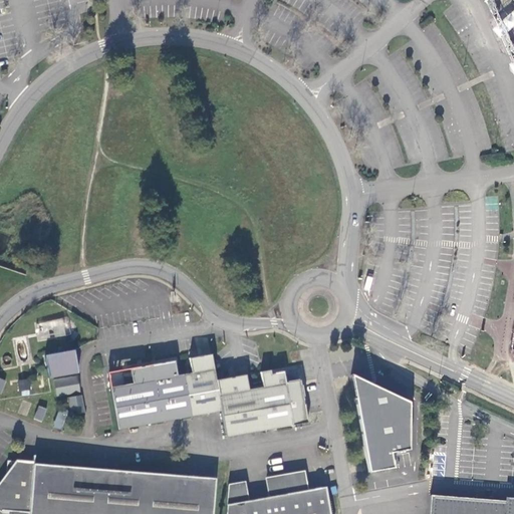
[(74,348),(45,354),(48,377),(78,372),(76,358),(74,348)]
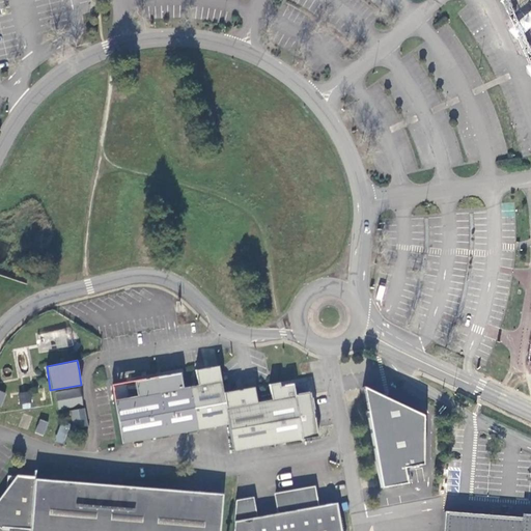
[(198,385),(192,386),(200,429),(229,424),(233,450),(318,438),(314,414),(311,392),(296,395),(294,385),(283,386),(281,386),(280,383),(270,385),(273,399),(257,402),(255,388),(240,390),(224,393),(219,366),(196,370),(198,385)]
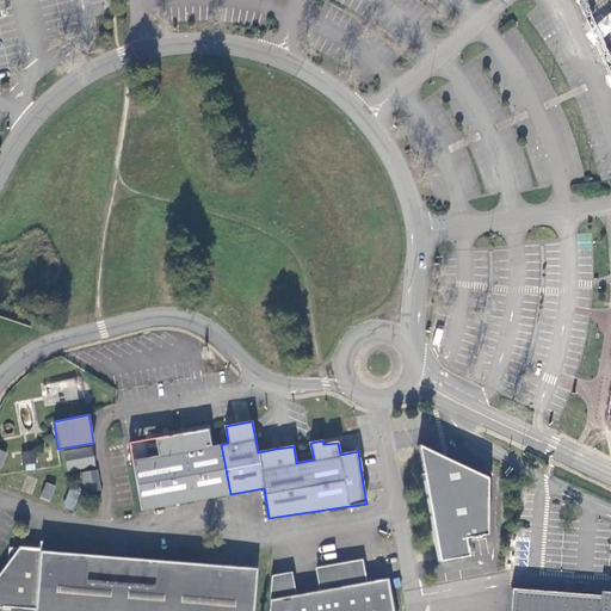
[(208,430),(183,433),(195,500),(230,494),(221,444),(210,445),(208,430)]
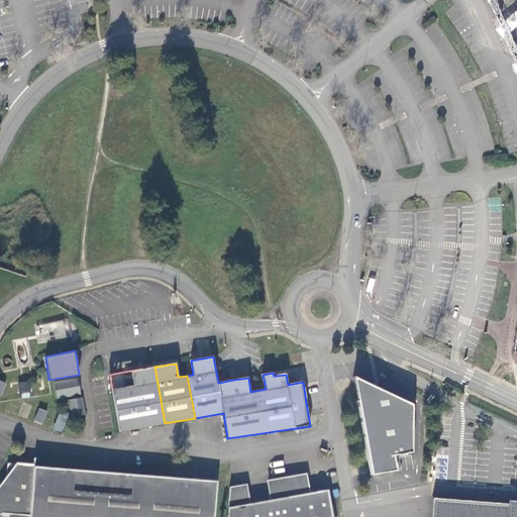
[(165,423),(154,367),(129,371),(132,385),(110,388),(116,424),(118,431),(165,423)]
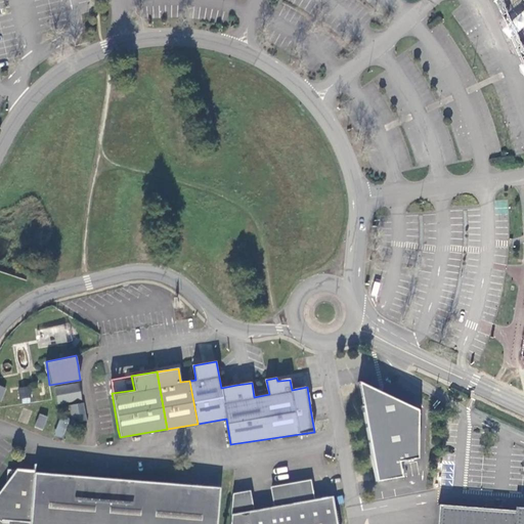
[(19,375),(11,377),(12,385),(20,383),(19,375)]
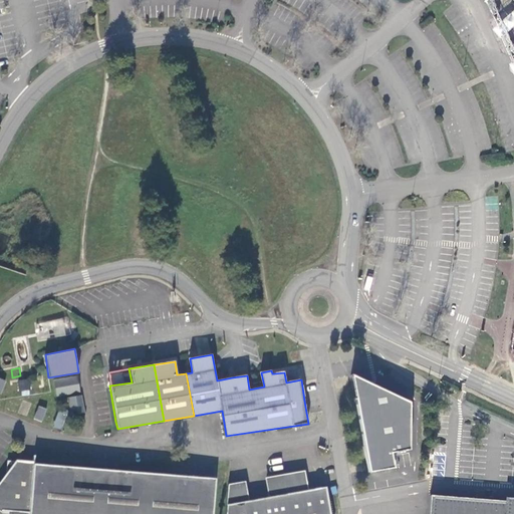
[(78,374),(54,379),(56,396),(81,393),(78,374)]
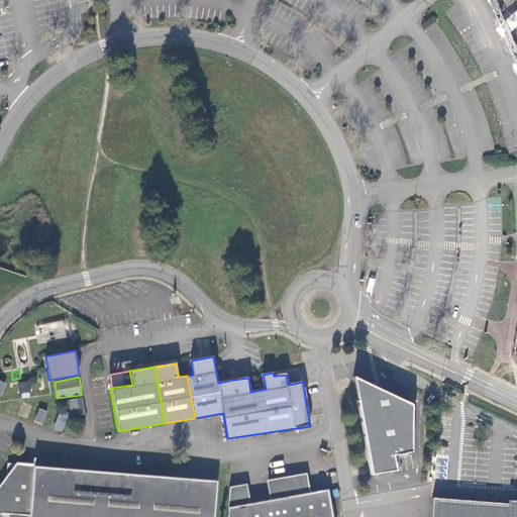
[(412,404),(353,378),(355,388),(372,474),(396,470),(393,454),(411,451),(412,404)]
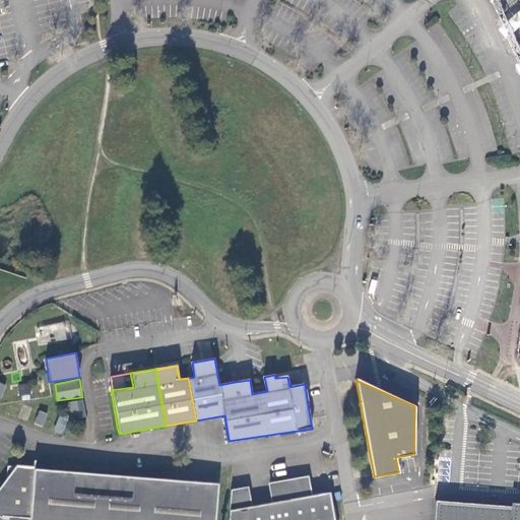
[(30,383),(18,384),(20,396),(31,394),(30,383)]
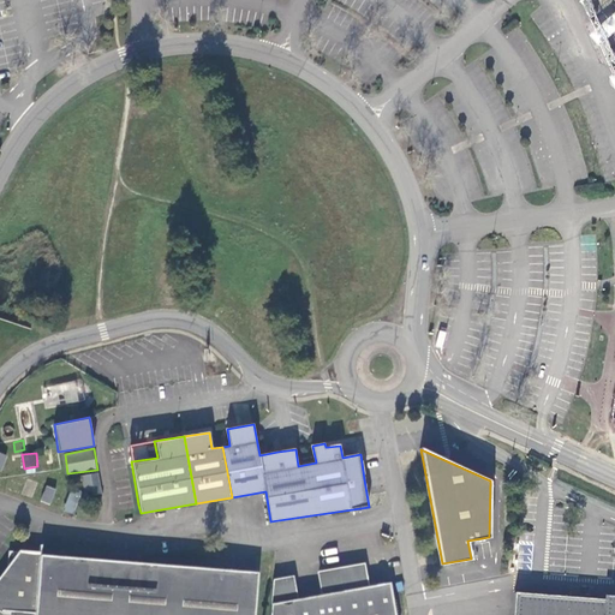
[(49,454),(39,455),(41,466),(52,465),(49,454)]
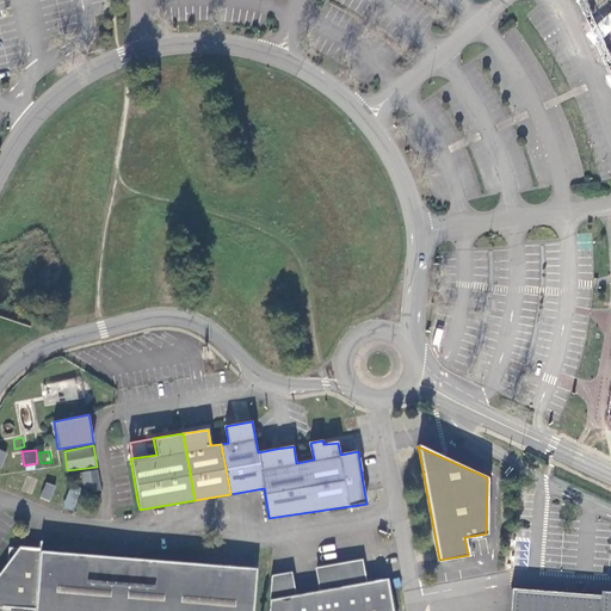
[(18,454),(8,455),(11,467),(20,466),(18,454)]
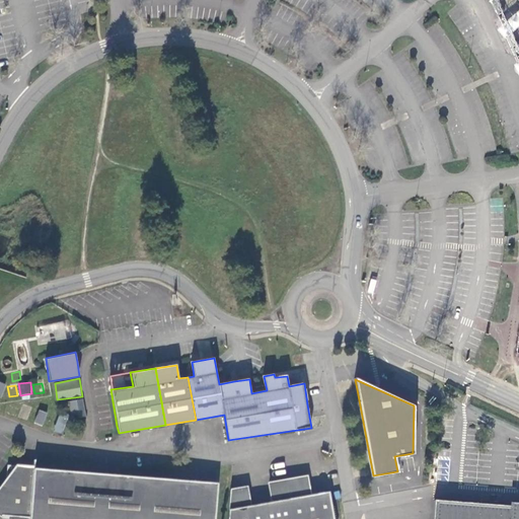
[(83,398),(68,401),(72,419),(85,417),(83,398)]
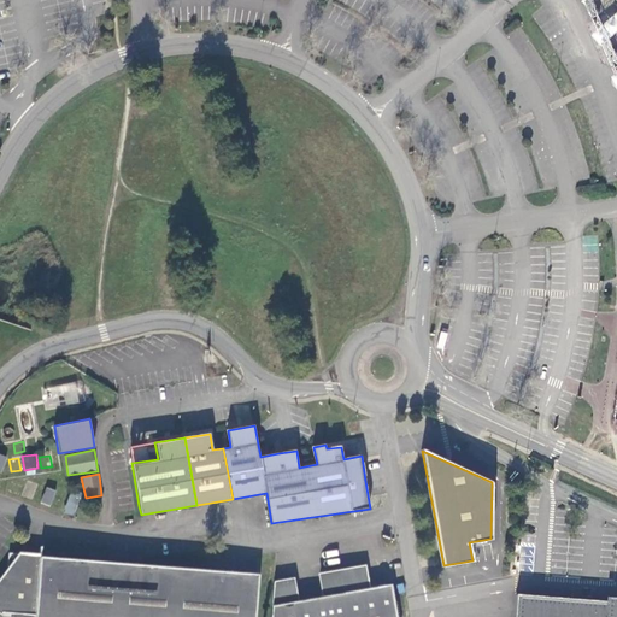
[(40,483),(24,477),(18,494),(34,499),(40,483)]
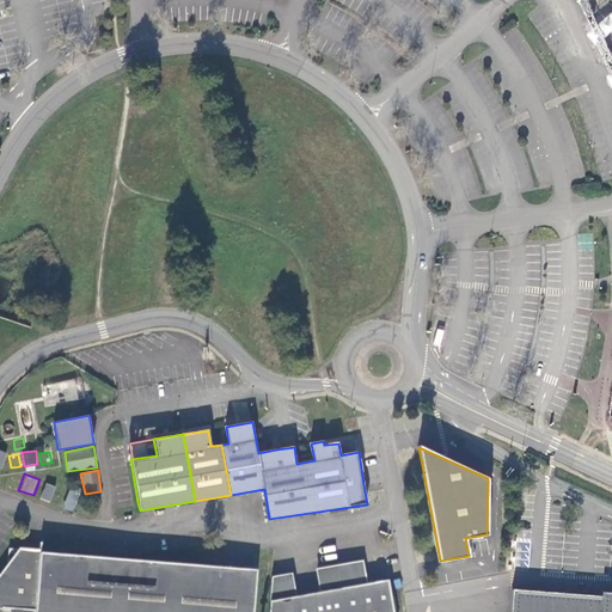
[(55,487),(47,483),(42,497),(50,501),(55,487)]
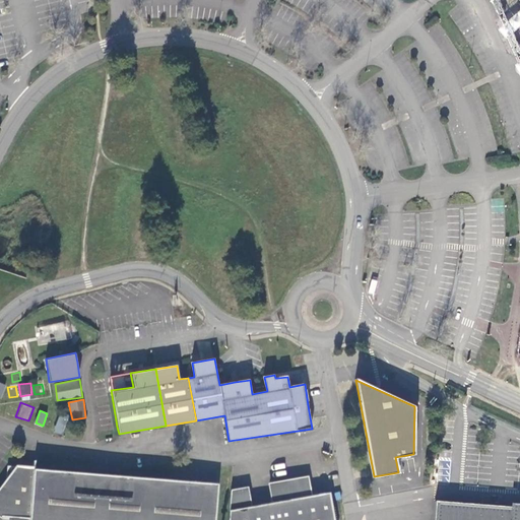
[(68,414),(61,411),(53,432),(62,434),(68,414)]
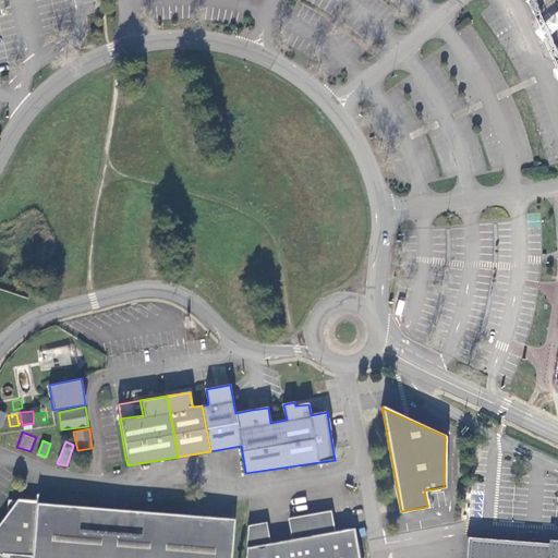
[(14,509),(0,528),(0,550),(3,554),(33,556),(32,557),(231,557),(234,518),(205,516),(187,514),(20,501),(14,509)]
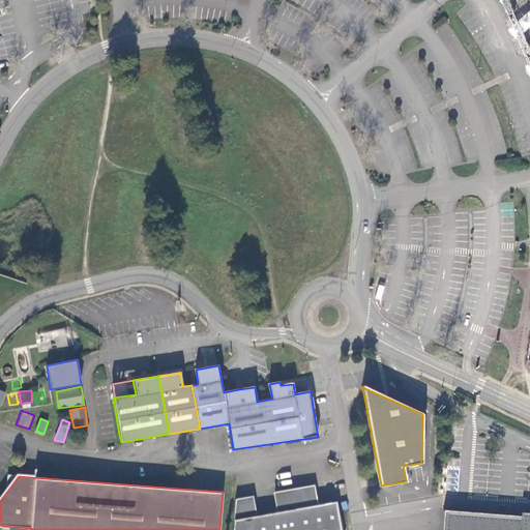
[(242,498),(235,499),(232,529),(340,529),(335,502),(318,503),(315,484),(307,487),(282,491),(274,492),(277,510),(256,513),(253,496),(242,498)]
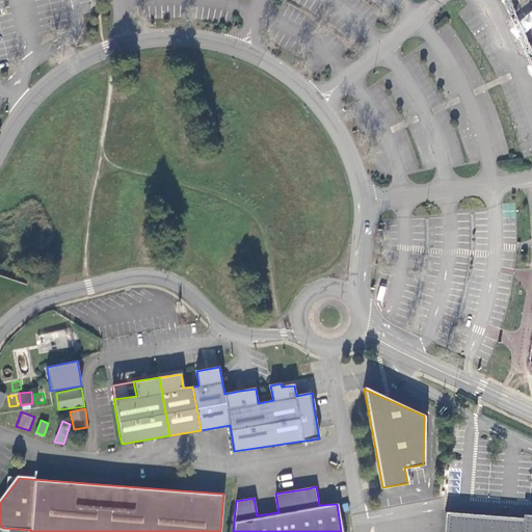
[(522,519),(445,513),(443,531),(531,531),(531,515),(522,515),(522,519)]
